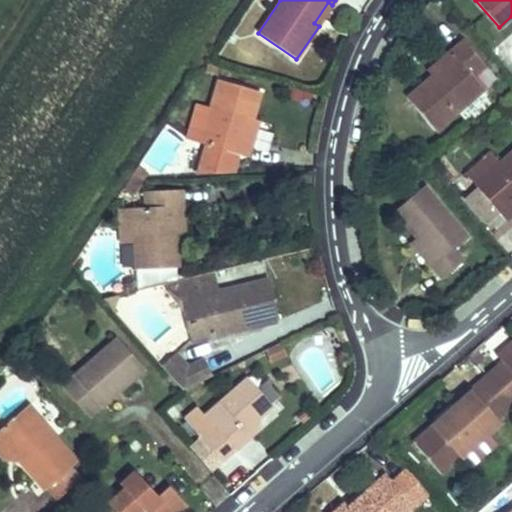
[(314,23),(319,26),(332,5),(328,2),(314,23)]
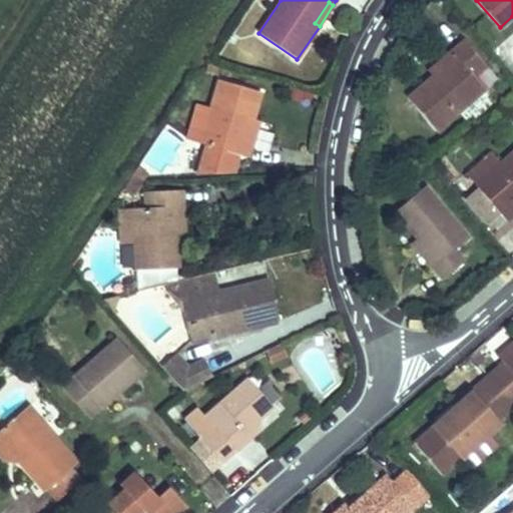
[(408,98),(436,130),(485,89),(474,76),(486,65),(465,41),(452,52),(456,57),(433,76),(408,98)]
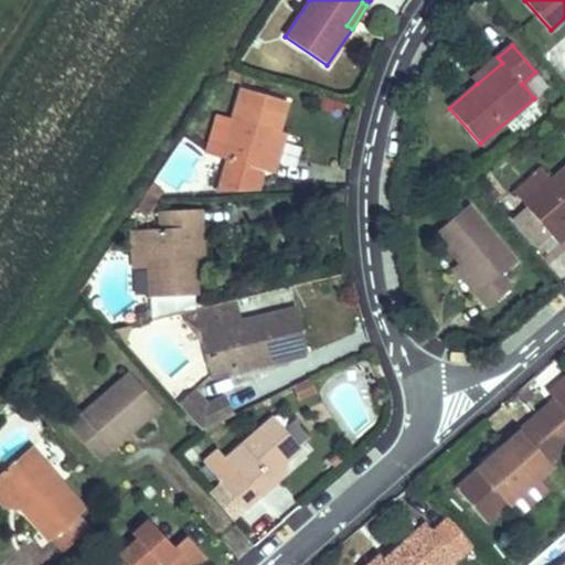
[(472,78),(477,84),(502,63),(498,57),(472,78)]
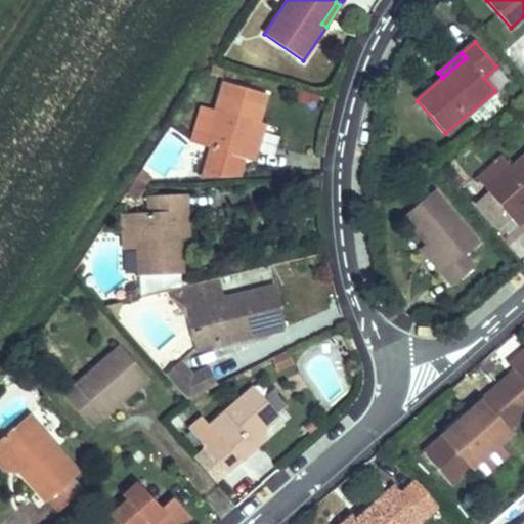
[(484,78),(495,91),(508,80),(496,67),(484,78)]
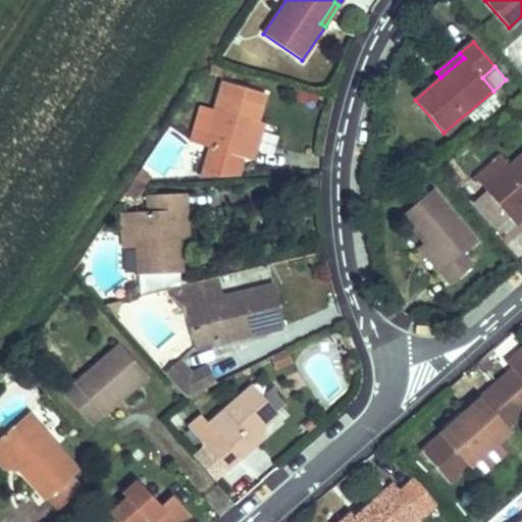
[(210,148),(201,178),(237,176),(243,157),(253,160),(261,131),(255,128),(256,122),(264,94),(223,82),(215,112),(205,146),(210,148)]
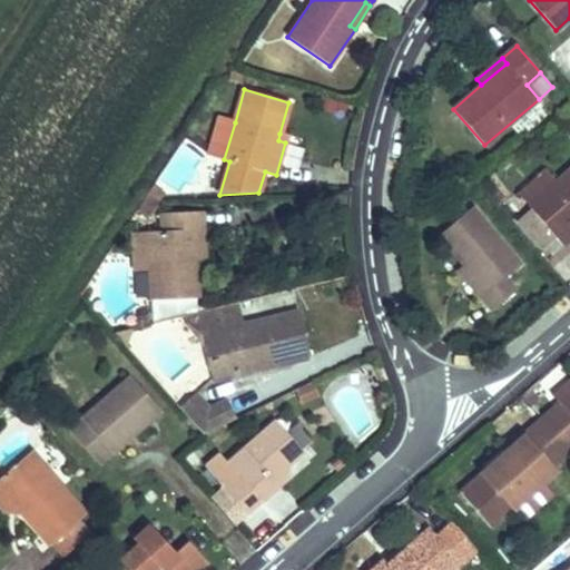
[(207,155),(224,159),(235,123),(218,117),(207,155)]
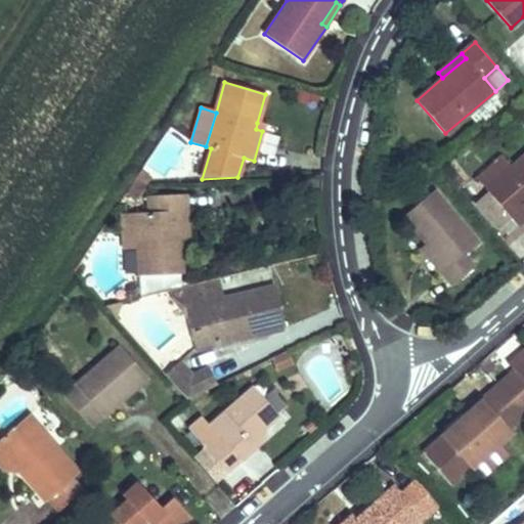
[(512,219),(518,226),(523,221),(523,155),(510,167),(486,187),(485,188),(487,191),(512,219)]
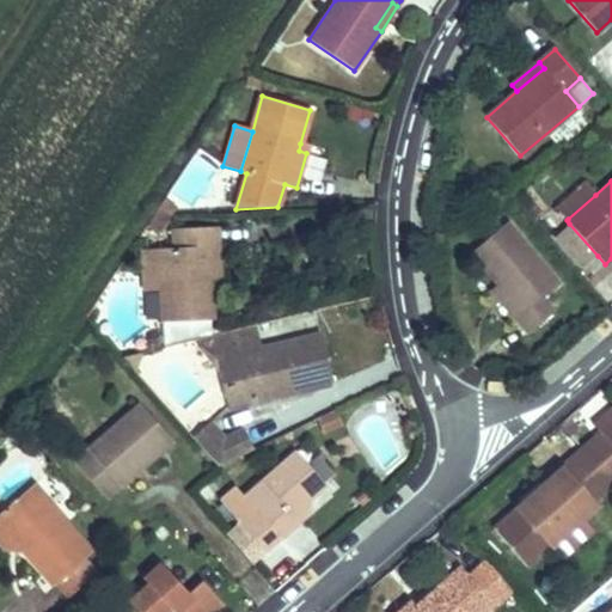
[(558,209),(568,219),(595,195),(586,185),(558,209)]
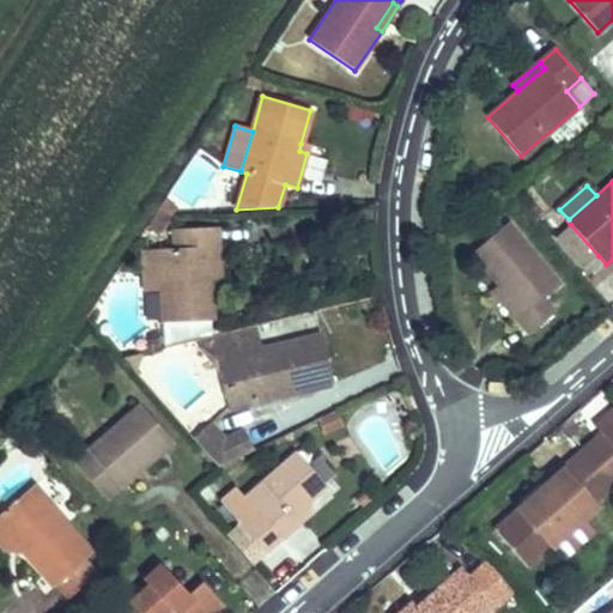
[(164,199),(155,212),(173,212),(176,206),(164,199)]
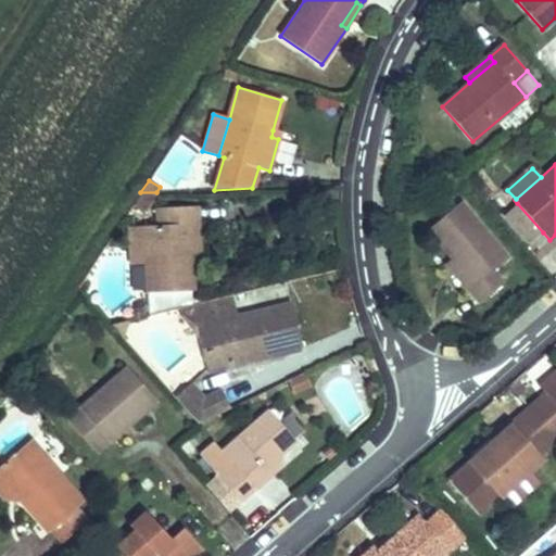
[(156,192),(140,192),(133,205),(142,212),(156,192)]
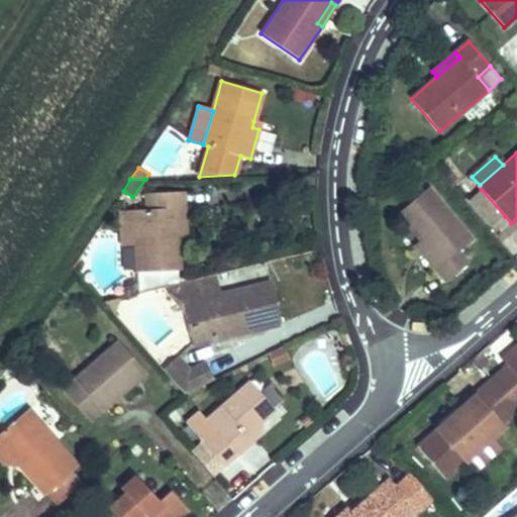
[(459,250),(472,240),(427,188),(398,213),(421,239),(442,265),(452,276),(470,262),(459,250)]
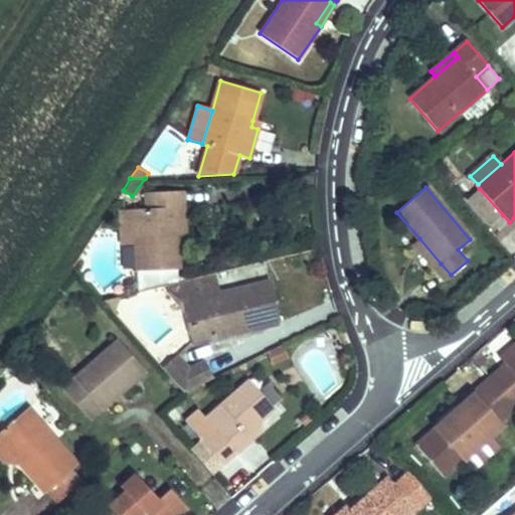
[(468,198),(491,224),(503,215),(479,188),(468,198)]
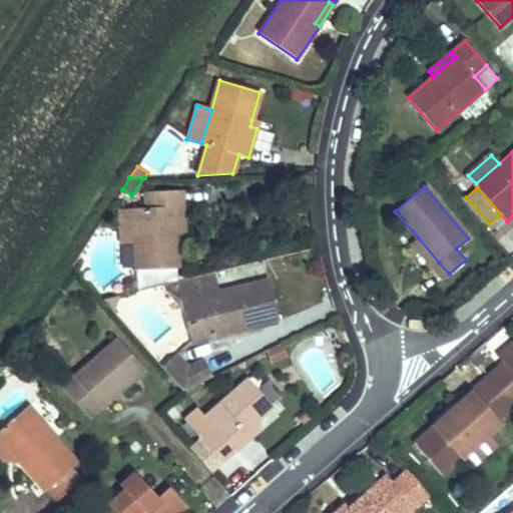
[(176,268),(178,268),(177,235),(175,208),(183,207),(182,190),(145,192),(145,208),(133,209),(135,243),(136,270),(176,268)]
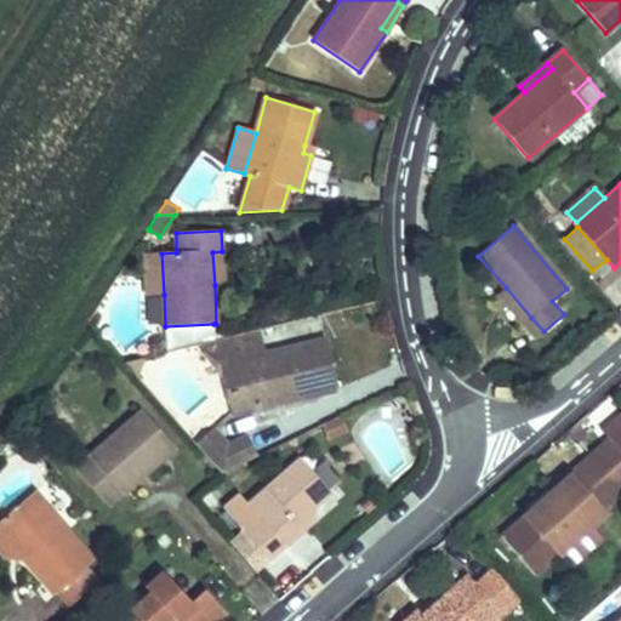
[(212,252),(215,285),(223,285),(222,251),(212,252)]
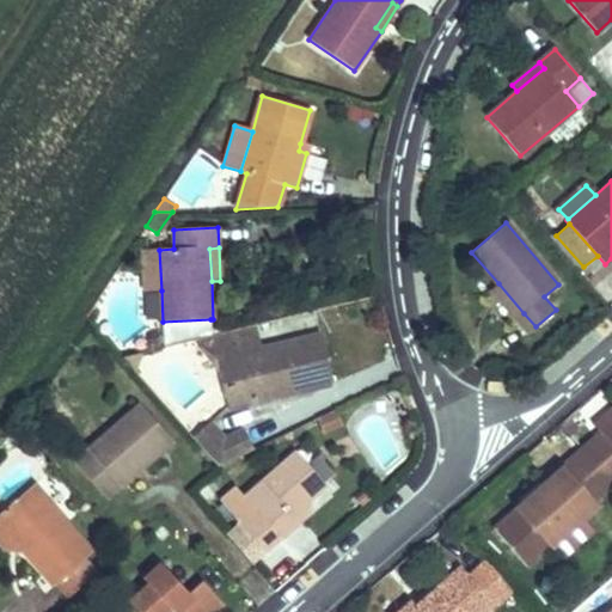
[(144,292),(161,291),(159,250),(141,250),(144,292)]
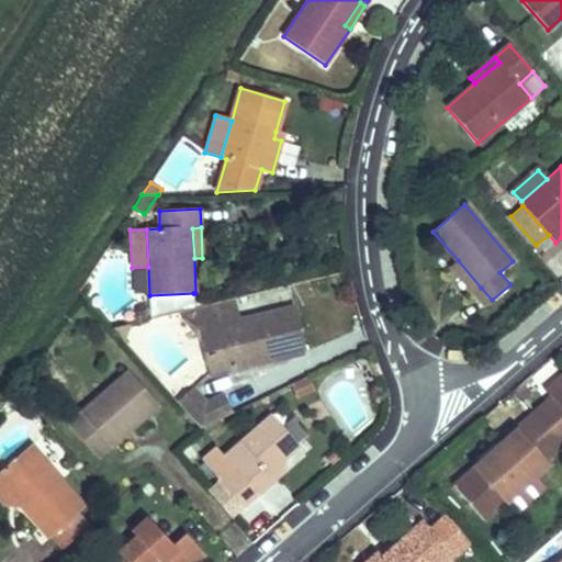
[(451,266),(485,306),(492,300),(458,260),(451,266)]
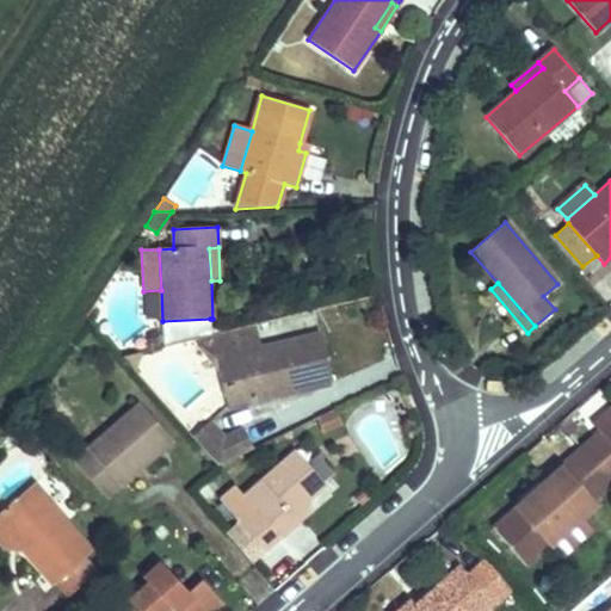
[(161,321),(162,346),(197,338),(211,335),(210,319),(162,321),(161,321)]
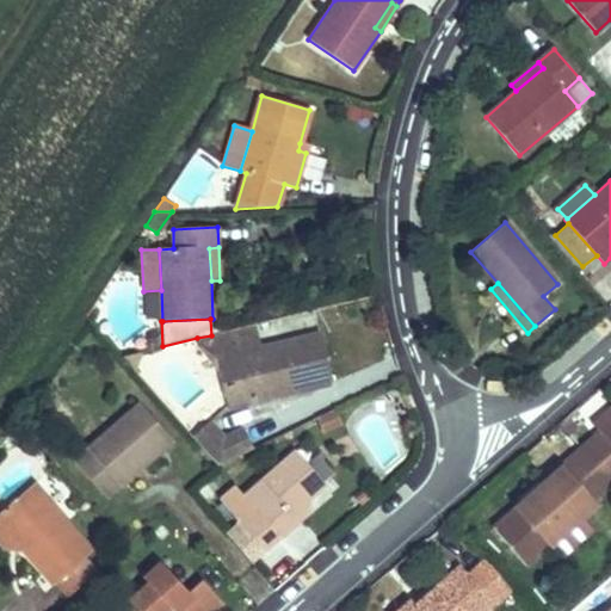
[(216,359),(261,349),(255,325),(211,335),(197,338),(199,349),(220,372),(216,359)]
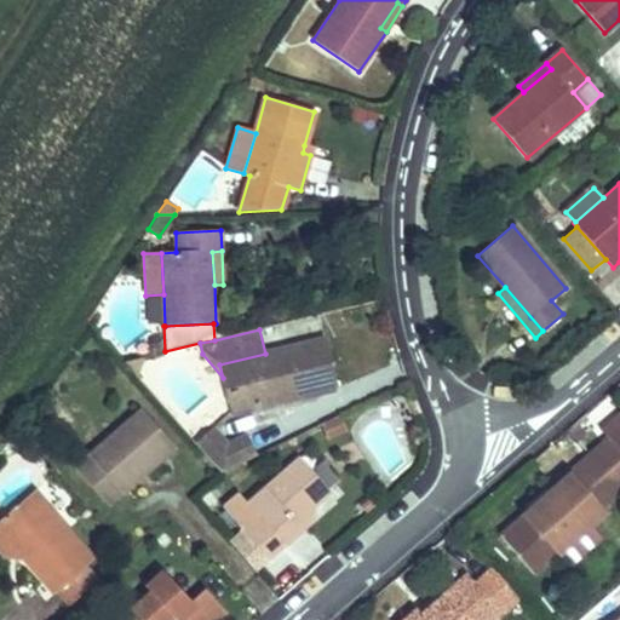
[(223,378),(231,414),(337,389),(326,339),(265,354),(219,365),(223,378)]
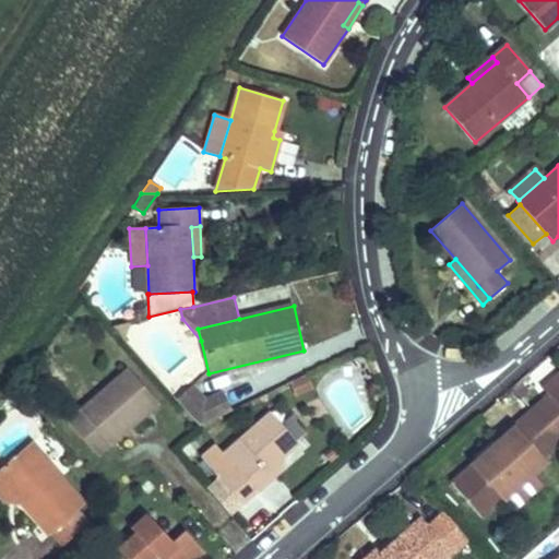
[(111,325),(122,337),(128,322),(111,325)]
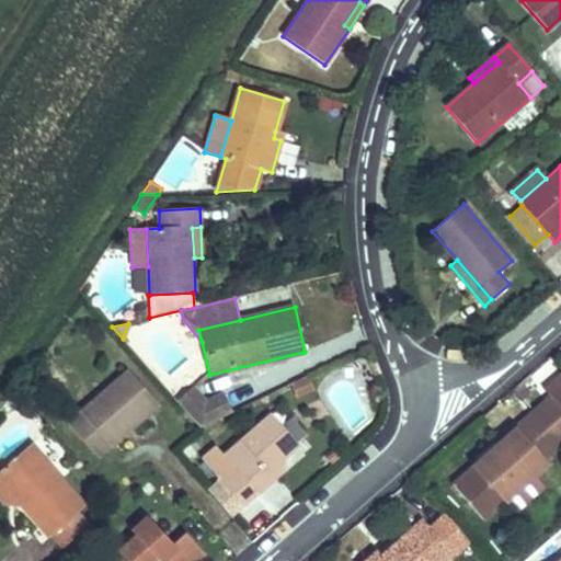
[(111,447),(158,405),(127,370),(79,411),(111,447)]
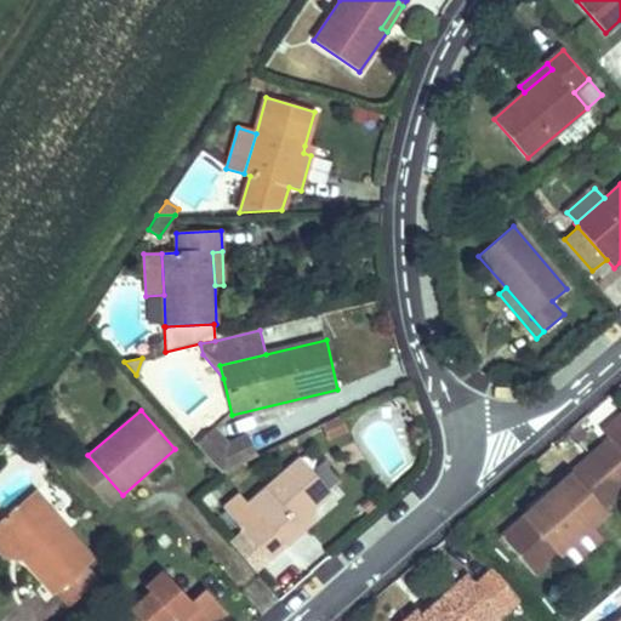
[(620,412),(602,431),(610,440),(620,431),(620,412)]
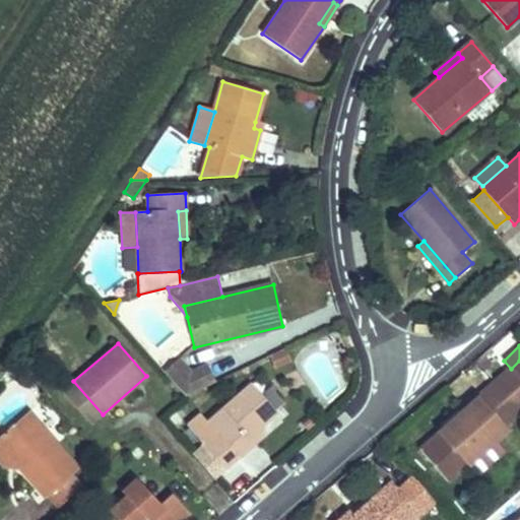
[(270,355),(275,367),(288,360),(284,349),(270,355)]
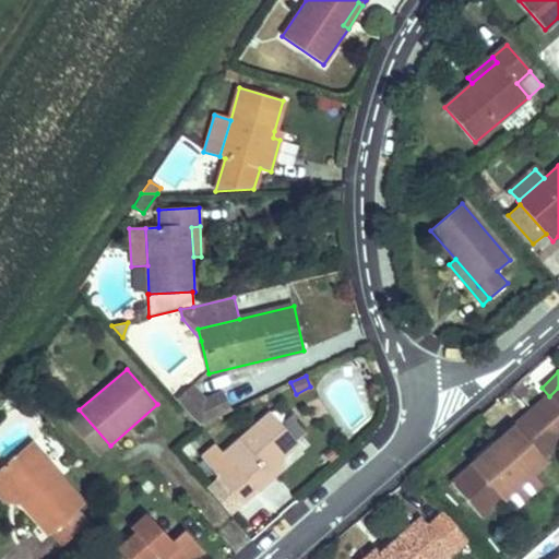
[(511,387),(521,397),(527,392),(518,381),(511,387)]
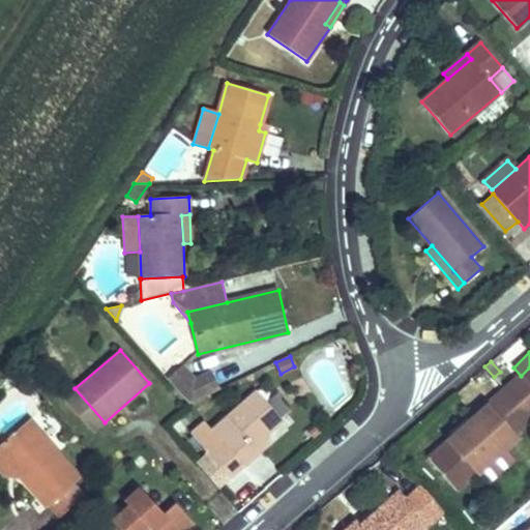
[(167,379),(189,404),(219,389),(210,372),(194,381),(180,366),(167,379)]
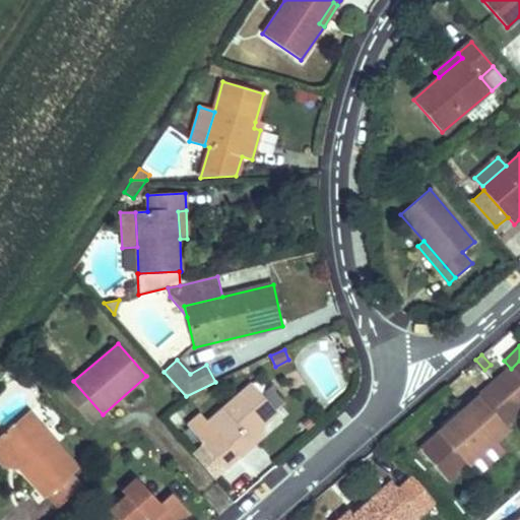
[(519,361),(511,369),(519,379),(519,361)]
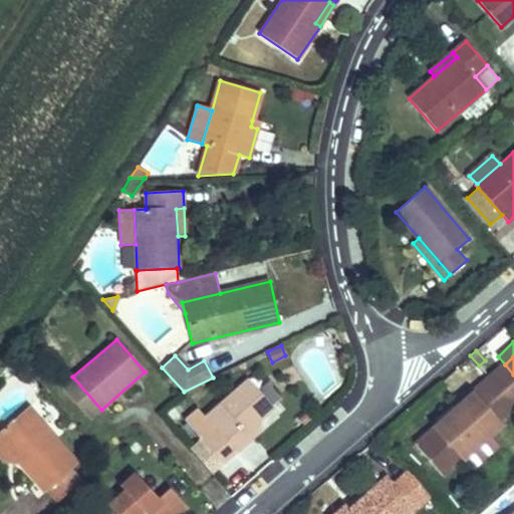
[(513,405),(513,404),(513,374),(505,364),(490,377),(513,405)]
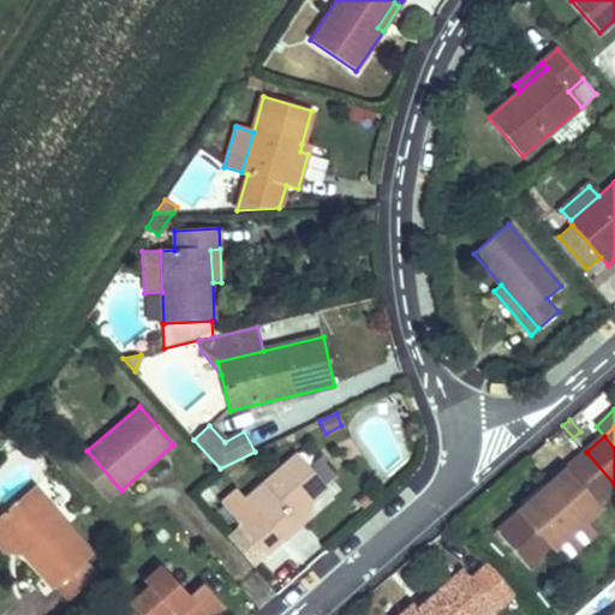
[(73,463),(107,502),(121,490),(87,451),(73,463)]
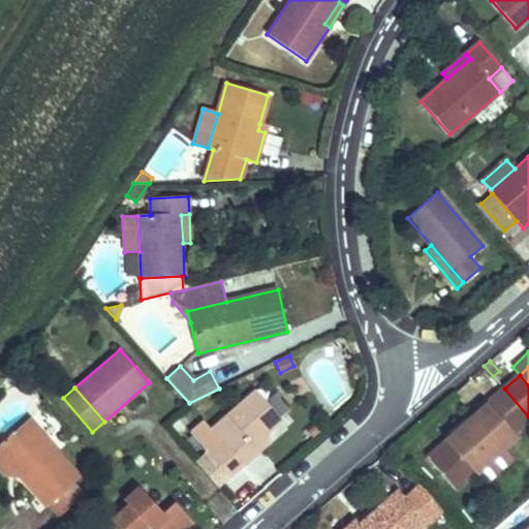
[(487,404),(510,432),(528,416),(504,389),(487,404)]
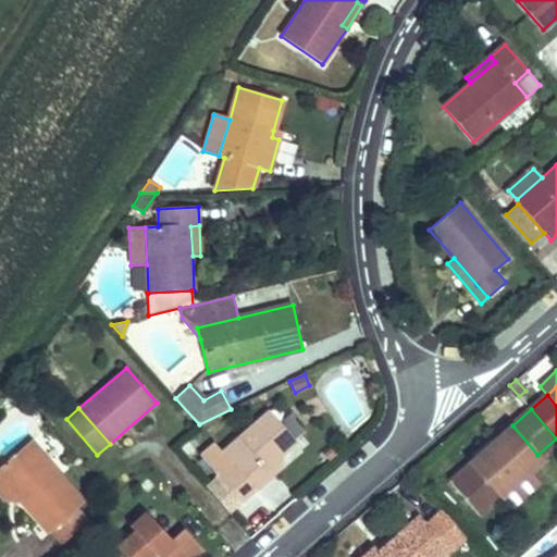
[(199,456),(240,503),(255,490),(250,484),(276,461),(297,443),(294,440),(280,423),(268,410),(221,452),(213,443),(199,456)]
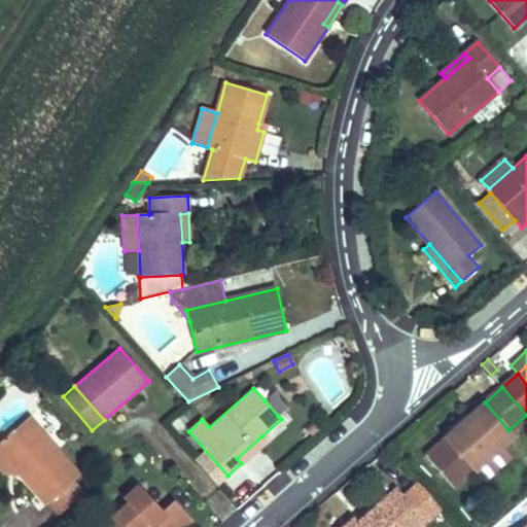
[(265,400),(278,416),(289,406),(276,390),(265,400)]
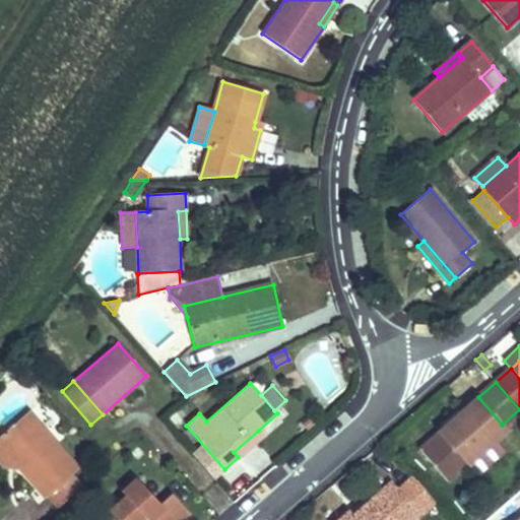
[(419,450),(448,481),(468,463),(494,442),(507,430),(502,425),(478,397),(464,410),(467,414),(447,433),(444,429),(419,450)]
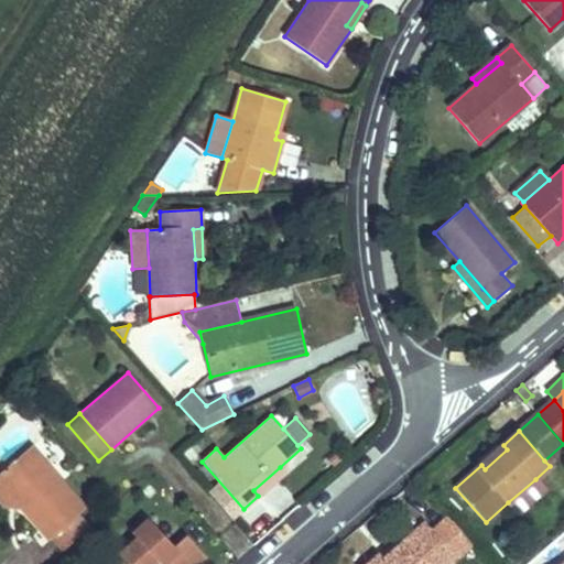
[(481,465),(485,469),(507,449),(503,445),(499,441),(477,461),(481,465)]
